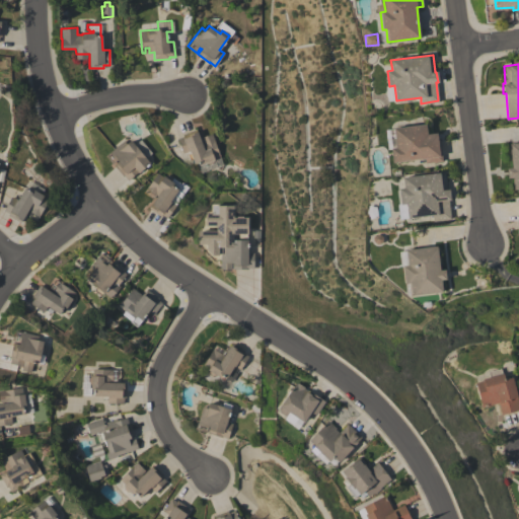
[(392,162),(391,148),(396,148),(393,128),(426,124),(427,134),(437,133),(438,140),(440,139),(442,161),(426,163),(425,158),(392,162)]
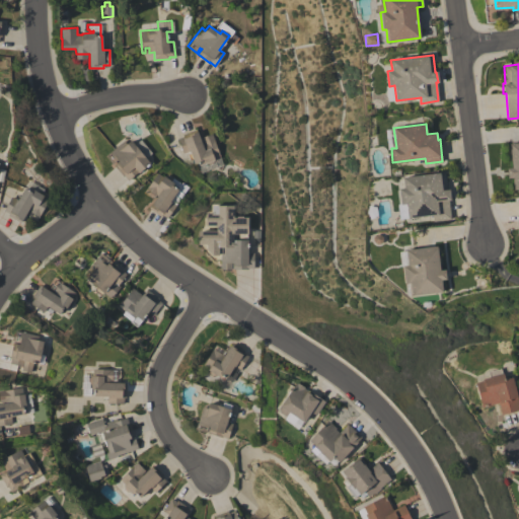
[(211,133),(219,156),(214,158),(213,162),(207,164),(205,163),(202,164),(201,161),(194,163),(193,158),(190,159),(188,154),(191,154),(190,151),(182,153),(177,138),(182,136),(182,134),(196,129),(196,131),(197,131),(199,138),(211,133)]
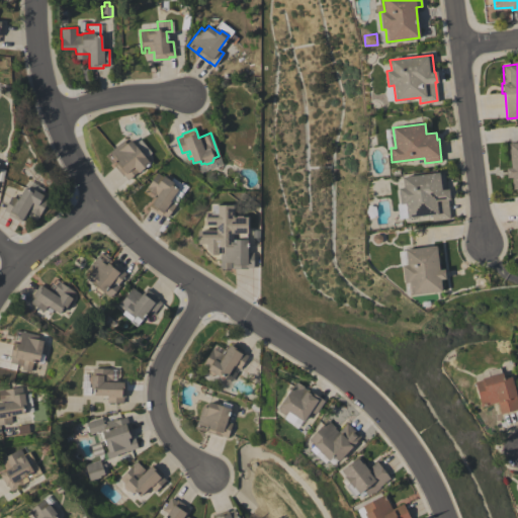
[(105,155),(122,140),(125,143),(130,140),(135,145),(140,140),(151,152),(150,153),(149,153),(144,157),(149,162),(127,180),(123,175),(122,176),(113,164),(117,160),(116,159),(111,163),(105,155)]
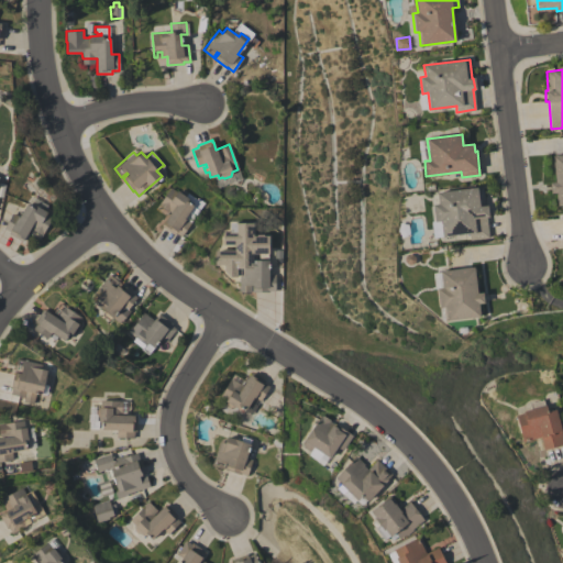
[(552,155),(562,154),(562,203),(556,205),(555,192),(550,192),(549,183),(554,181),(552,155)]
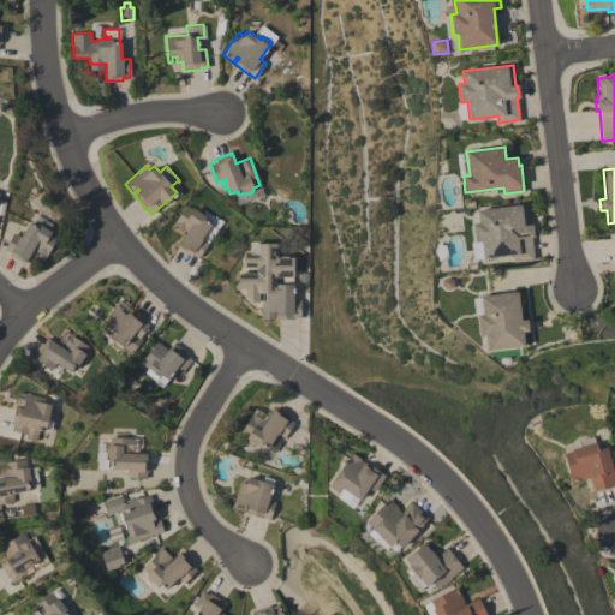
[(477,210),(527,203),(530,225),(532,225),(533,237),(531,237),(533,260),(513,262),(512,255),(473,260),(471,242),(476,242),(473,224),(478,222),(477,210)]
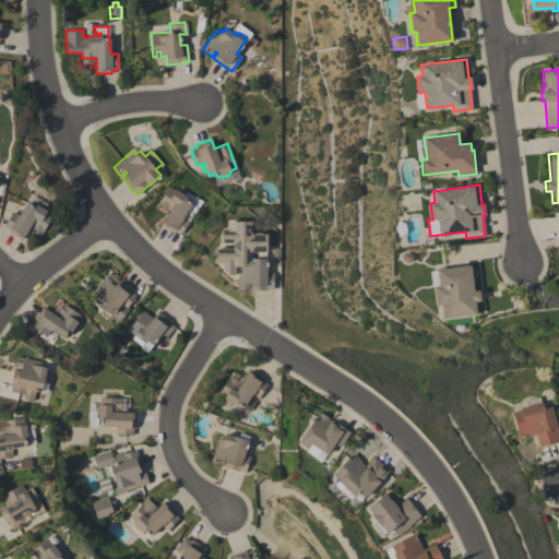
[(161,224),(169,212),(157,203),(162,197),(156,193),(164,188),(166,190),(169,186),(175,190),(176,189),(186,197),(186,198),(187,198),(186,199),(192,204),(182,216),(189,221),(179,235),(175,230),(173,233),(161,224)]
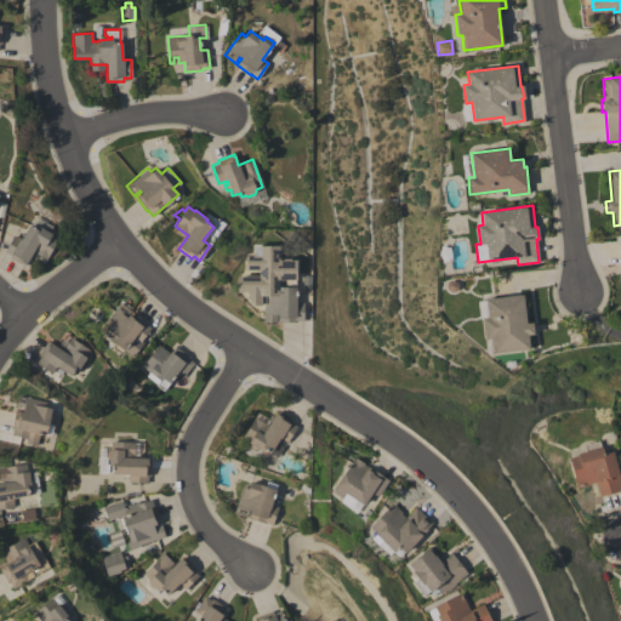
[(9,257),(10,255),(4,251),(13,235),(21,239),(29,224),(30,226),(35,216),(51,226),(47,232),(51,234),(51,235),(57,239),(46,258),(33,251),(24,267),(9,257)]
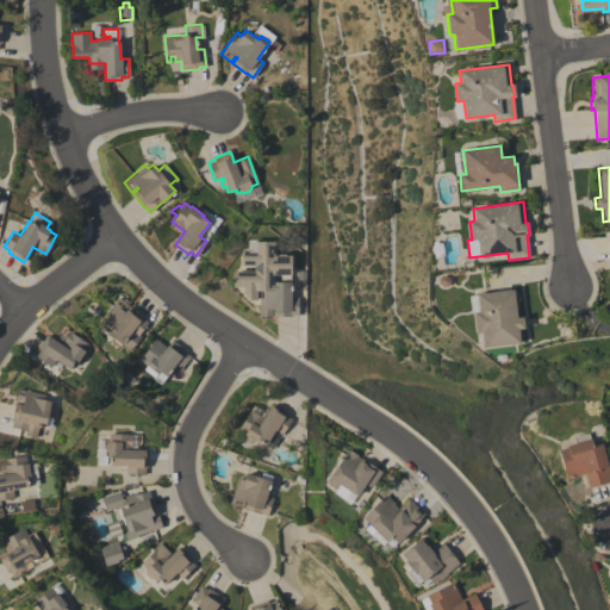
[(259,288),(263,288),(263,281),(280,281),(279,275),(290,275),(290,290),(291,290),(291,298),(298,297),(298,315),(291,315),(291,316),(273,316),(273,309),(271,309),(272,316),(259,316),(259,288)]
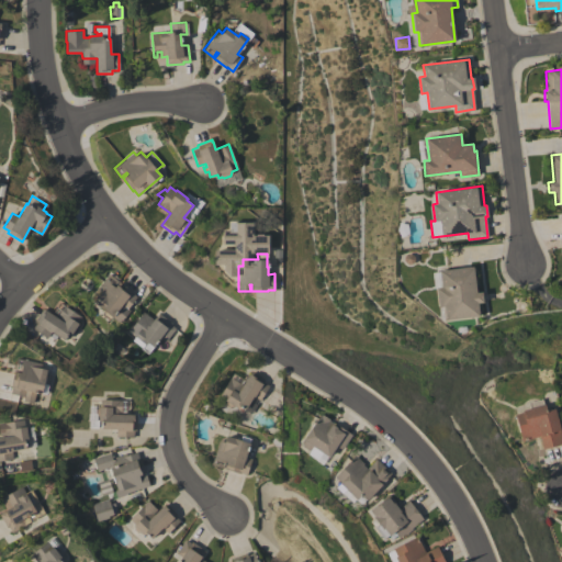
[(473,266),(476,292),(482,292),(483,302),(478,302),(479,316),(444,321),(442,306),(438,307),(436,288),(441,287),(439,270),(473,266)]
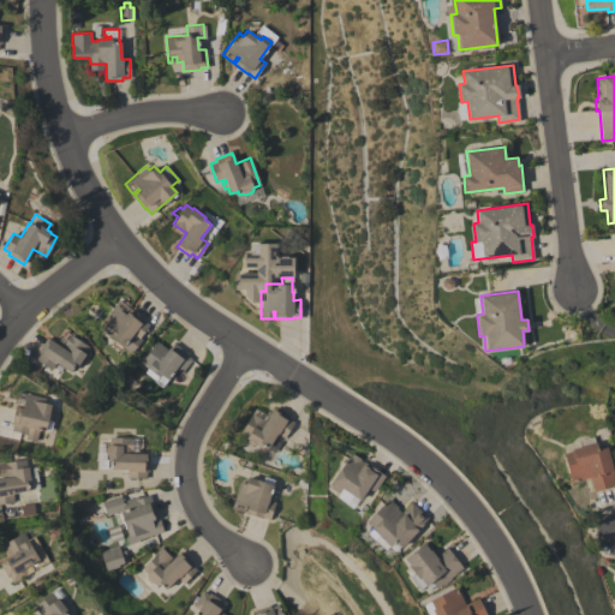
[(119,299),(129,308),(124,314),(125,314),(130,308),(144,320),(144,321),(149,324),(139,336),(142,339),(131,353),(121,346),(119,350),(111,344),(114,340),(101,329),(106,324),(102,321),(119,299)]
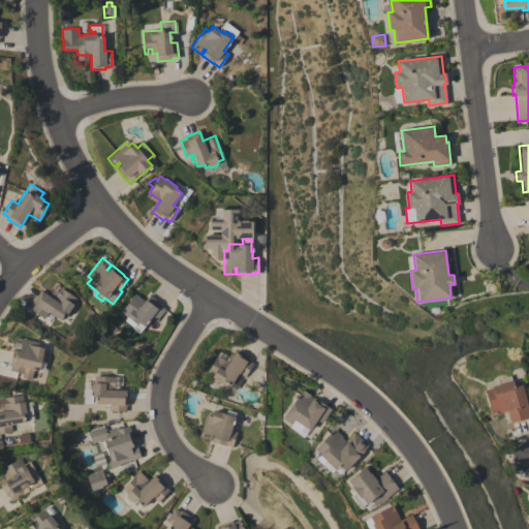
[(60,287),(75,299),(72,304),(73,305),(72,305),(74,307),(70,313),(68,312),(66,314),(63,314),(60,320),(48,312),(43,318),(30,309),(34,304),(32,302),(40,290),(53,299),(60,287)]
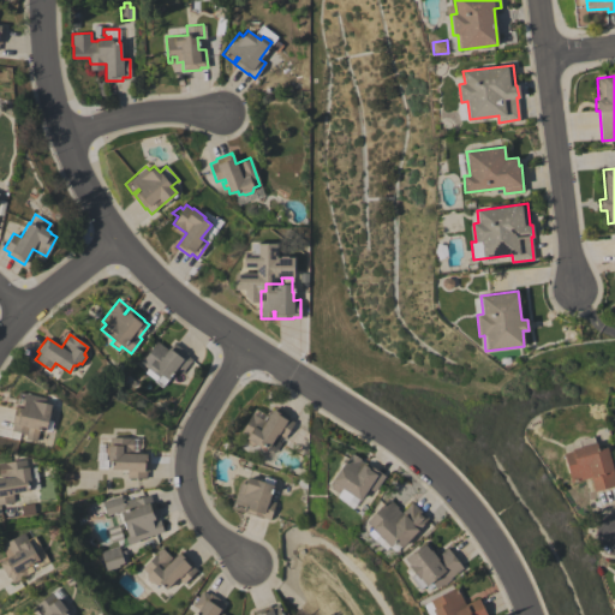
[(156,341),(160,344),(155,348),(160,351),(163,346),(168,350),(173,342),(185,351),(184,352),(186,353),(186,354),(191,359),(180,374),(175,369),(165,382),(160,384),(144,371),(147,368),(141,363),(156,341)]
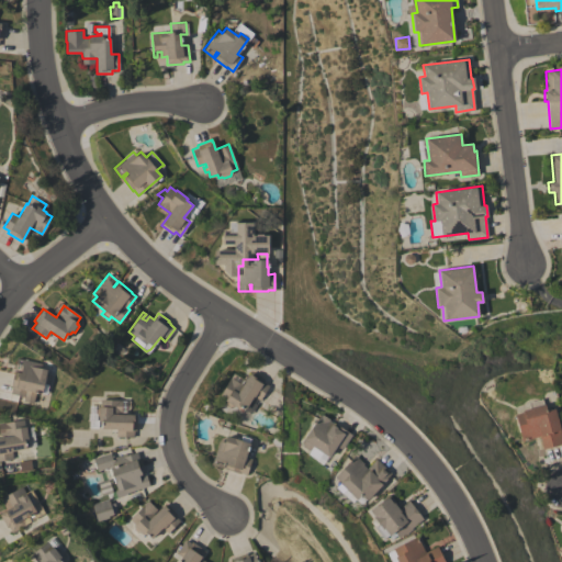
[(17,358),(41,363),(41,368),(46,369),(43,383),(48,384),(46,393),(41,392),(41,393),(35,392),(33,403),(23,401),(24,396),(10,393),(11,388),(10,386),(13,371),(20,372),(21,370),(14,369),(17,358)]
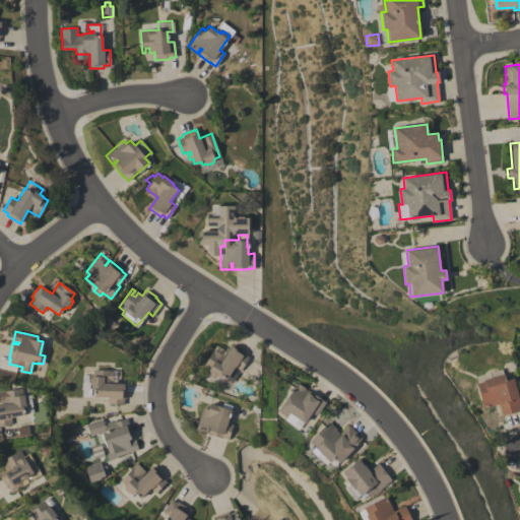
[(215,345),(224,350),(221,355),(223,356),(232,343),(244,351),(243,353),(248,356),(240,370),(234,367),(226,379),(221,375),(217,377),(215,376),(212,376),(209,374),(208,370),(202,366),(215,345)]
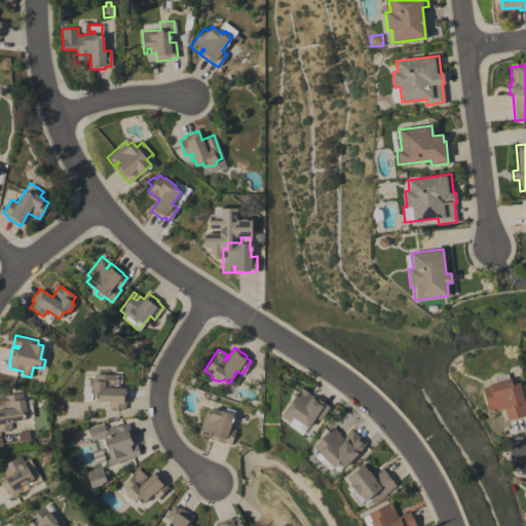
[(94,374),(118,374),(117,385),(112,385),(112,388),(127,388),(126,403),(124,403),(124,409),(109,409),(109,402),(95,401),(95,395),(94,395),(91,392),(89,392),(89,383),(92,380),(94,380),(94,374)]
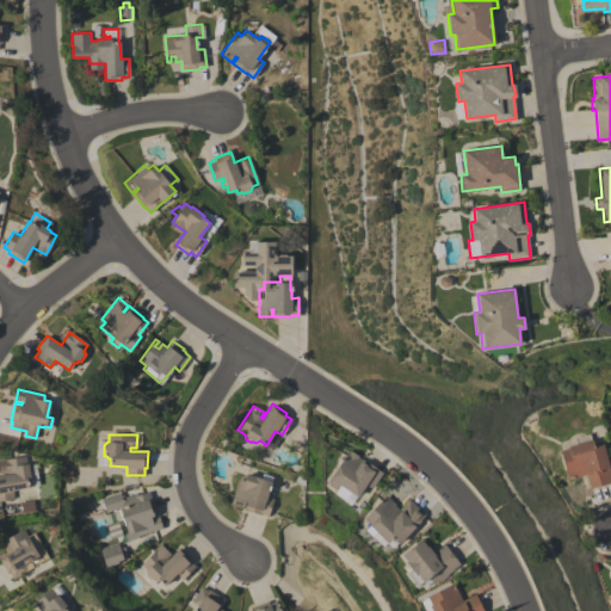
[(560,450),(568,448),(567,445),(592,439),(593,446),(603,444),(609,468),(608,468),(610,479),(610,482),(590,488),(586,474),(567,479),(560,450)]
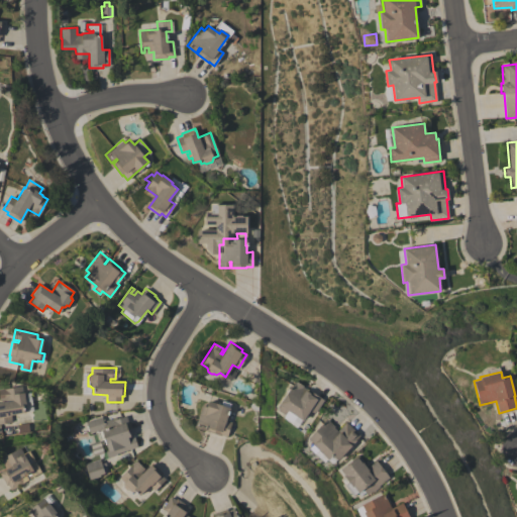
[(323,400),(314,413),(308,410),(302,420),(296,416),(291,423),(283,418),(285,413),(283,414),(278,410),(277,407),(279,403),(281,404),(294,382),(296,383),(296,382),(303,386),(302,387),(323,400)]
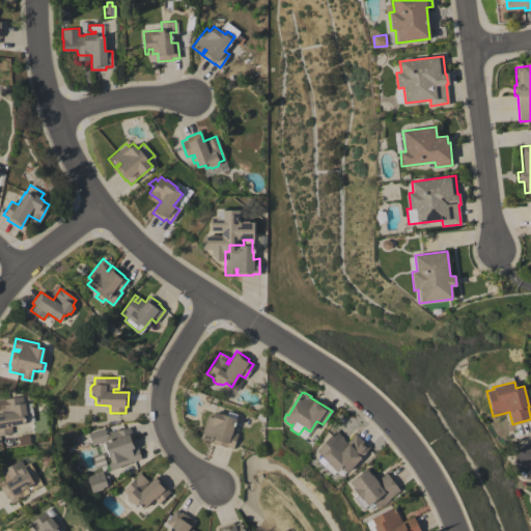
[(0,399),(22,396),(23,402),(24,402),(26,415),(24,418),(24,423),(10,426),(11,432),(0,435),(0,399)]
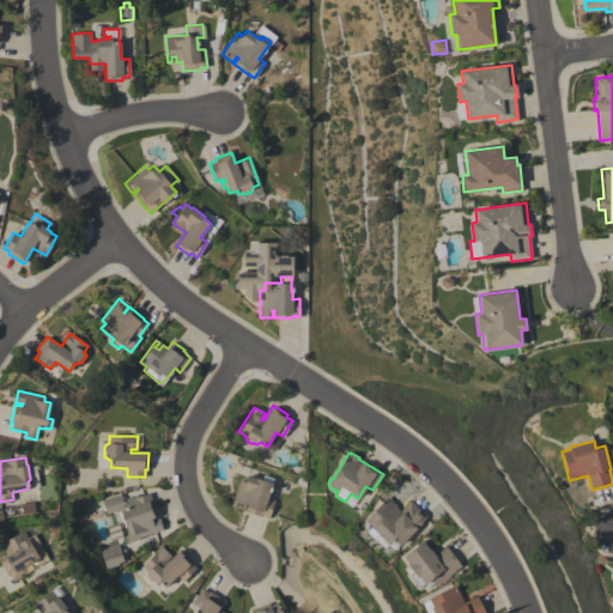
[(240,480),(244,481),(247,474),(261,480),(263,475),(272,479),(271,483),(272,484),(267,498),(274,501),(268,517),(261,516),(244,511),(247,504),(246,503),(243,510),(230,507),(240,480)]
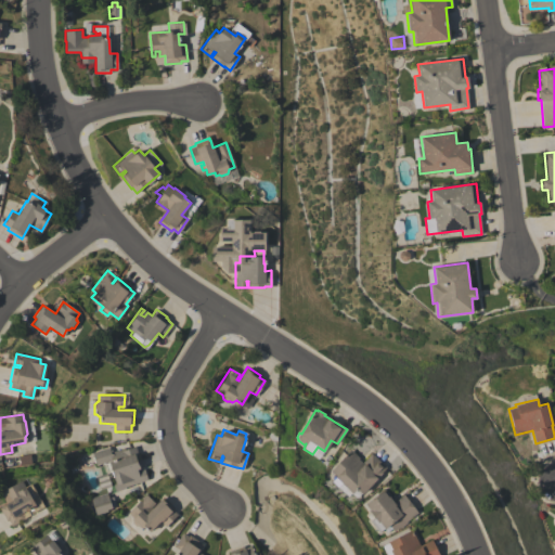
[(92,452),(108,447),(110,452),(123,448),(123,451),(136,447),(137,452),(138,452),(142,467),(137,469),(138,470),(143,468),(146,479),(125,487),(125,488),(115,491),(113,485),(116,485),(112,472),(107,473),(104,464),(108,462),(108,461),(95,465),(92,452)]
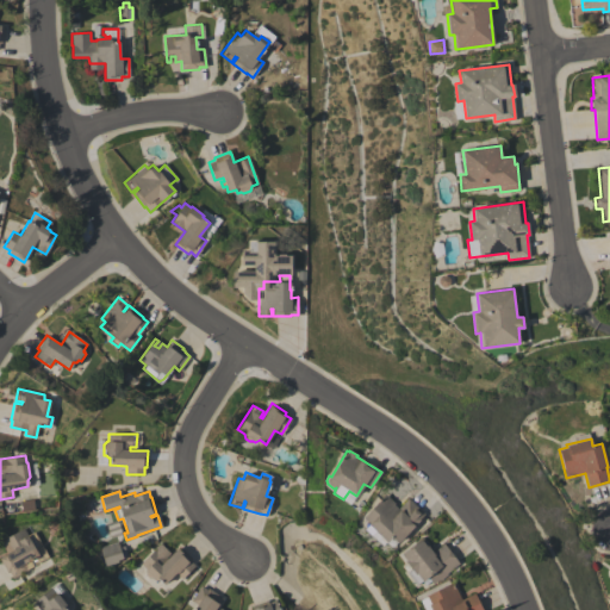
[(362,517),(385,493),(394,503),(393,504),(398,509),(408,498),(424,514),(418,520),(419,520),(398,543),(396,541),(391,547),(386,541),(381,545),(365,529),(369,523),(362,517)]
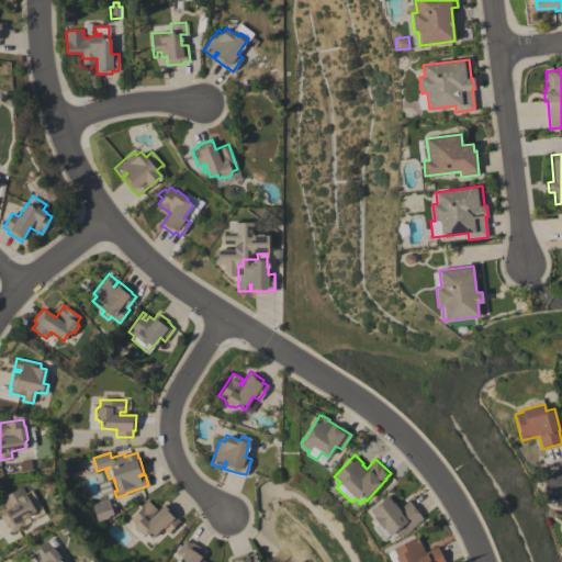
[(31,491),(44,513),(32,519),(31,517),(33,516),(32,514),(27,517),(30,521),(25,524),(25,525),(12,532),(8,527),(7,528),(0,517),(0,512),(11,506),(10,505),(6,508),(3,505),(9,502),(7,498),(1,502),(0,498),(21,486),(25,493),(31,491)]
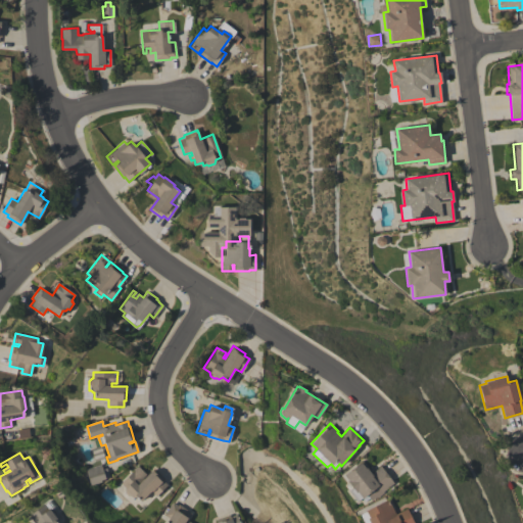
[(361,462),(365,468),(366,467),(371,473),(380,466),(393,483),(382,491),(383,492),(372,502),(369,497),(364,502),(361,497),(357,502),(348,490),(352,487),(346,480),(347,480),(343,475),(361,462)]
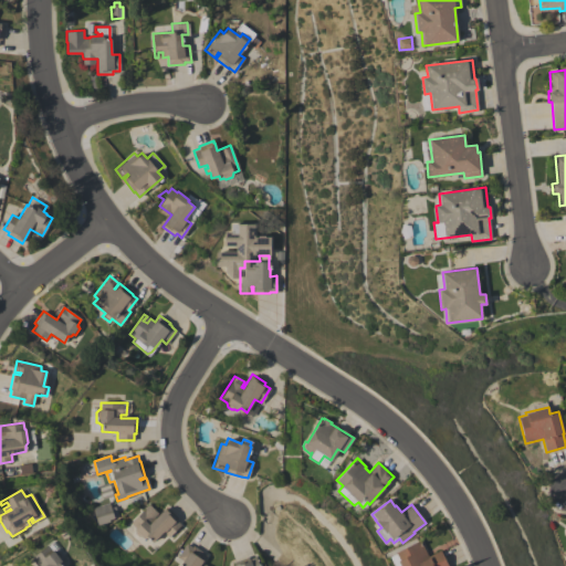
[(92,507),(108,503),(113,517),(108,520),(109,522),(97,525),(92,507)]
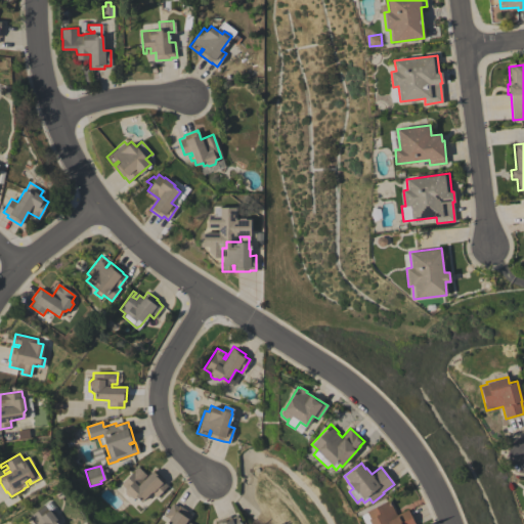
[(154,469),(164,479),(163,481),(167,485),(156,496),(150,491),(141,501),(136,496),(135,498),(133,498),(131,496),(127,496),(125,494),(125,488),(121,484),(133,471),(133,470),(137,467),(144,474),(141,477),(143,479),(154,469)]
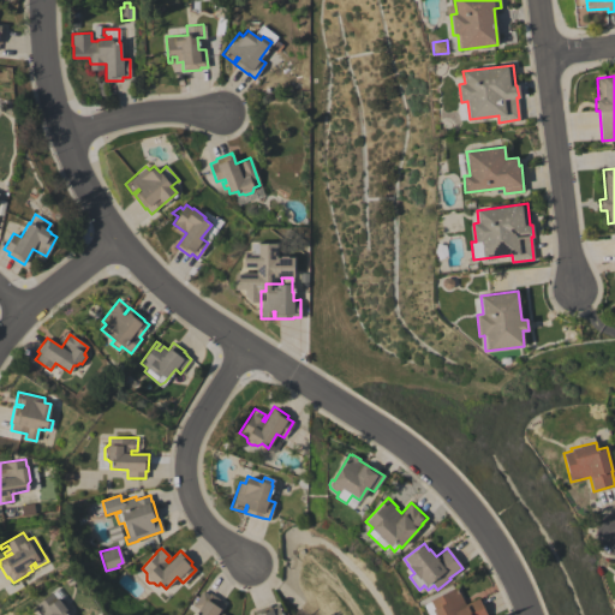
[(455,586),(465,604),(478,597),(485,614),(434,614),(431,609),(433,608),(429,599),(455,586)]
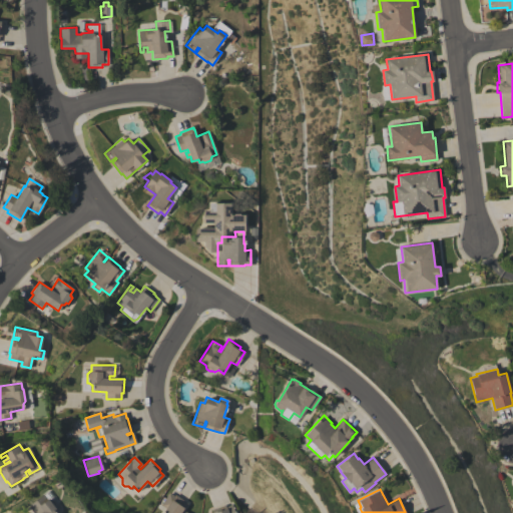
[(161,512),(165,508),(160,505),(169,492),(174,496),(175,494),(187,503),(179,512),(181,512),(183,510),(187,512),(161,512)]
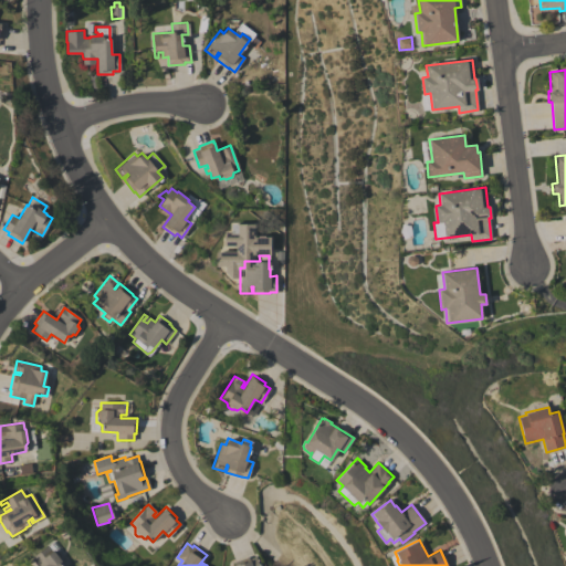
[(37,565),(31,558),(46,545),(52,552),(54,551),(56,551),(60,554),(59,557),(60,559),(58,561),(61,565),(37,565)]
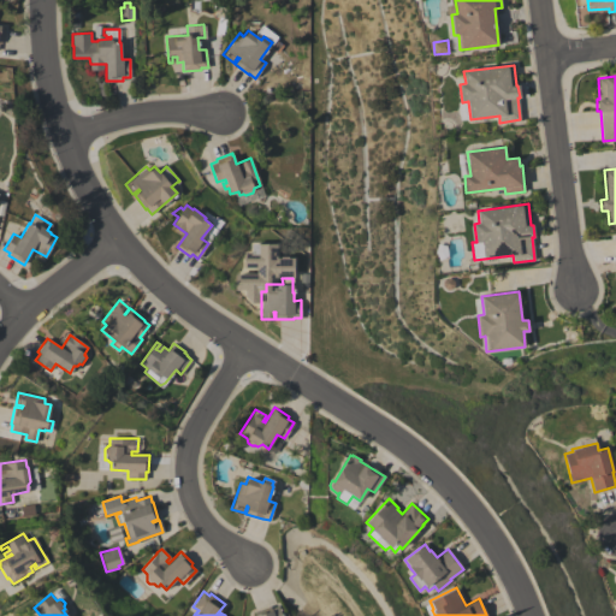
[(254,615),(253,612),(270,605),(271,608),(277,605),(280,615),(254,615)]
